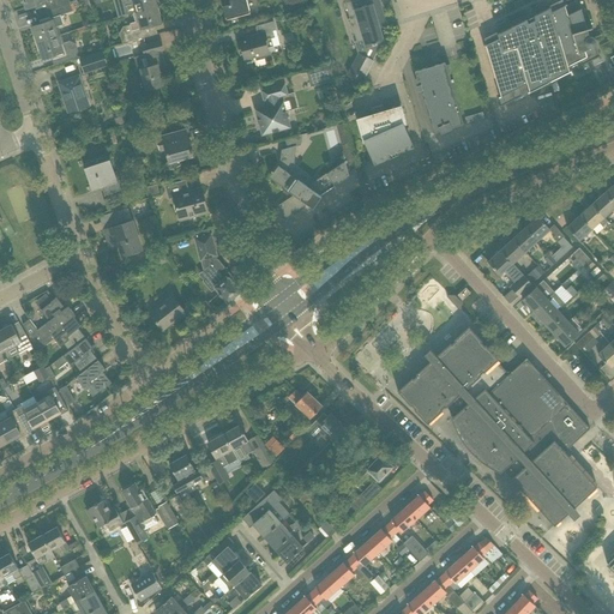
[(68,0),(23,0),(26,8),(44,2),(48,12),(65,6),(70,5),(68,0)]
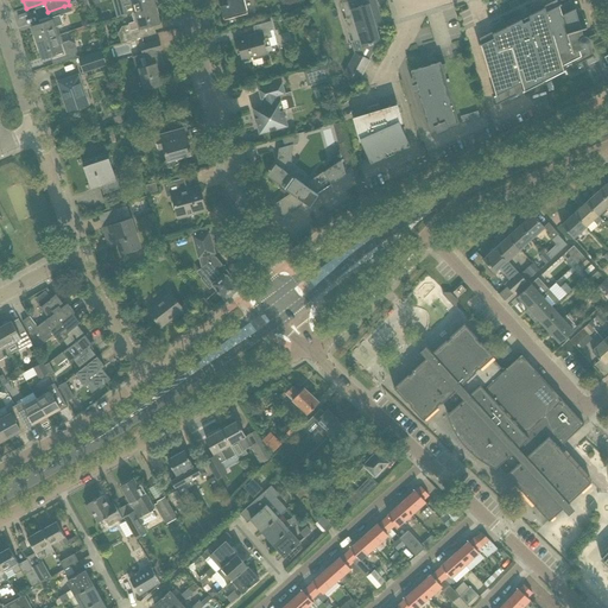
[(121,0),(126,14),(132,13),(154,7),(152,0),(121,0)]
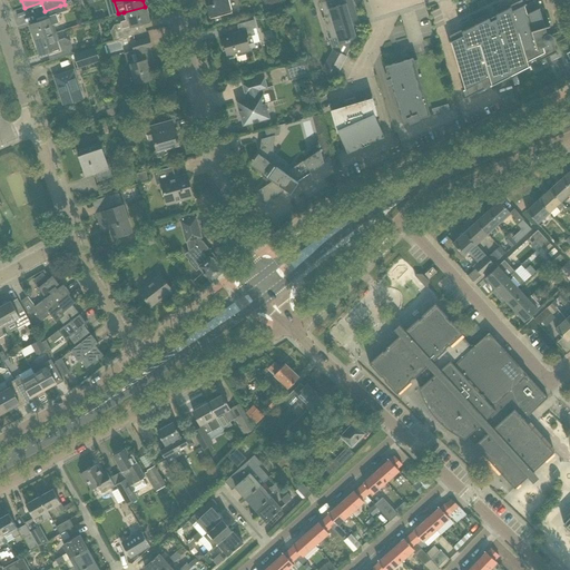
[(212,0),(214,5),(206,7),(209,19),(220,16),(223,16),(222,12),(232,10),(228,0),(212,0)]
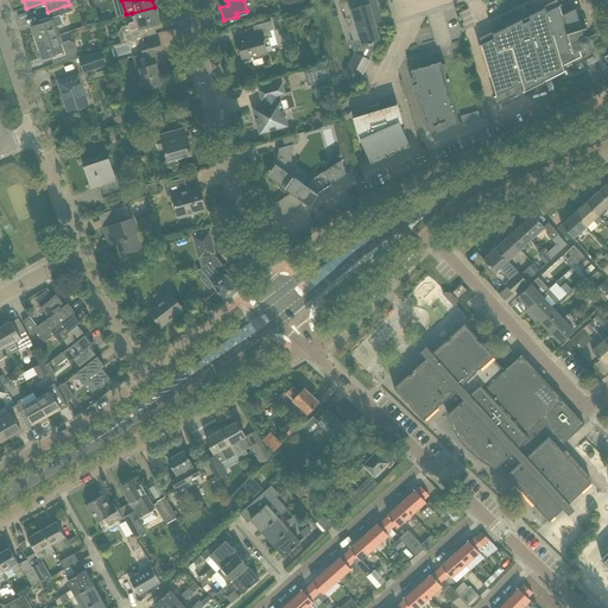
[(347,0),(341,2),(347,18),(344,19),(349,35),(352,35),(359,32),(360,39),(362,45),(358,55),(369,61),(371,61),(375,49),(373,44),(373,42),(379,40),(375,27),(379,26),(378,21),(381,20),(377,6),(377,7),(373,0),(347,0)]
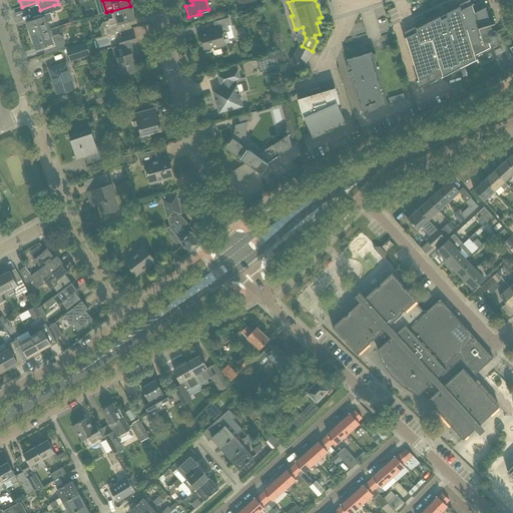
[(485,50),(474,13),(472,5),(474,4),(474,3),(461,10),(460,6),(446,13),(447,17),(444,18),(460,70),(462,69),(466,66),(470,63),(477,59),(477,58),(476,59),(475,55),(485,50)]
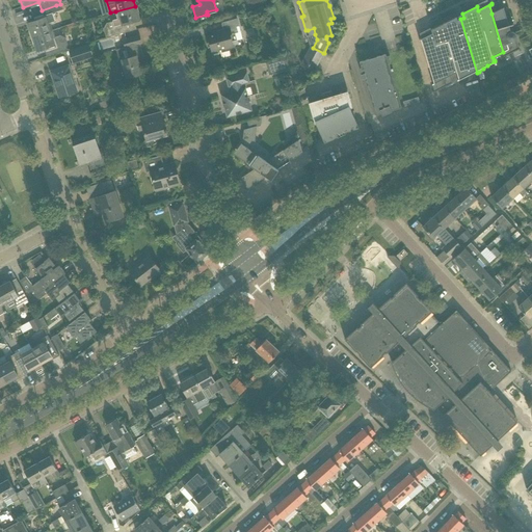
[(54,21),(52,12),(62,9),(60,4),(56,5),(42,10),(44,18),(28,23),(32,36),(52,30),(49,23),(54,21)]
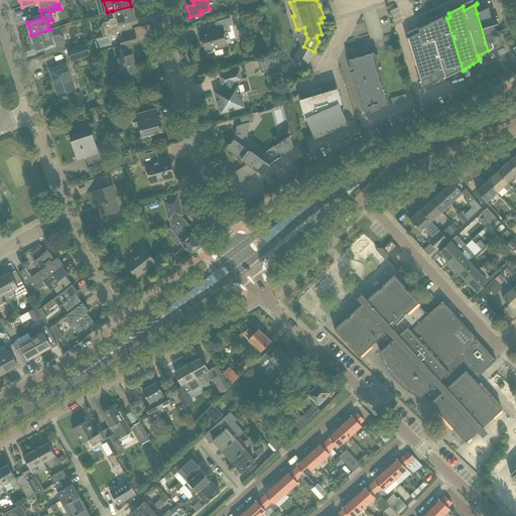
[(114,18),(109,19),(111,26),(130,20),(135,19),(131,6),(112,11),(114,18)]
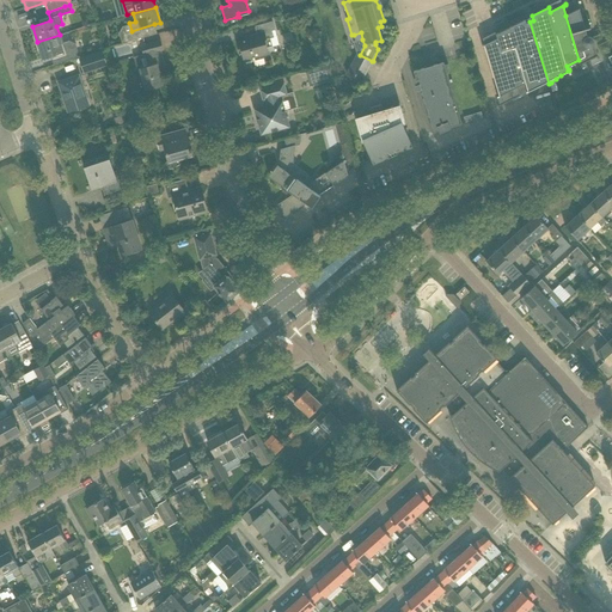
[(589,36),(587,36),(586,30),(586,29),(585,29),(579,10),(580,10),(580,8),(565,16),(579,60),(580,66),(598,56),(593,57),(591,47),(592,46),(593,44),(594,43),(594,42),(594,41),(593,38),(592,37),(591,37),(589,36)]
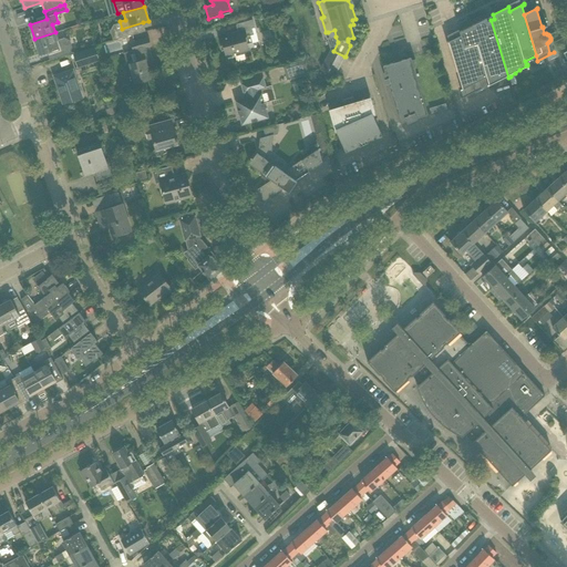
[(508,78),(491,20),(487,21),(486,18),(460,31),(461,35),(446,42),(446,43),(449,42),(463,89),(461,90),(463,90),(465,96),(461,98),(462,99),(496,81),(501,81),(506,79),(508,78)]
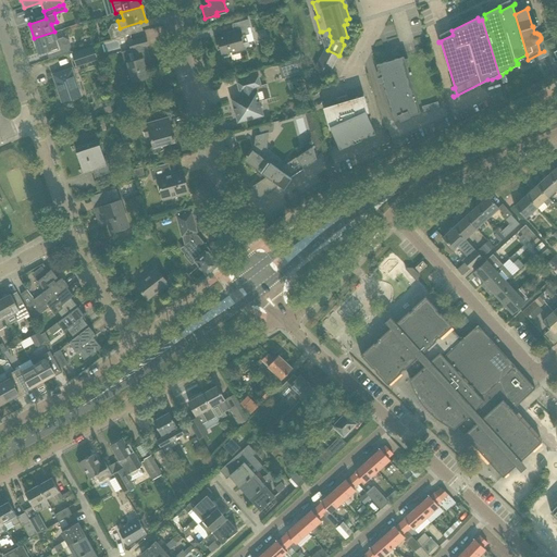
[(226,34),(214,37),(217,45),(219,44),(222,57),(231,54),(231,56),(239,53),(239,50),(245,49),(243,42),(245,42),(248,41),(248,42),(254,40),(251,34),(249,34),(247,28),(250,27),(248,20),(243,21),(232,24),(235,33),(226,35),(226,34)]
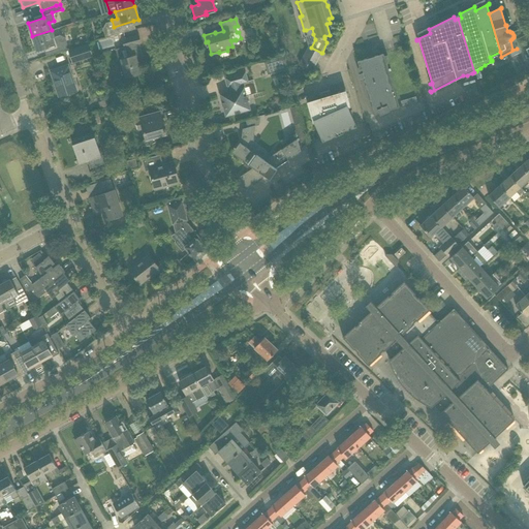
[(54,37),(52,30),(32,36),(37,51),(54,44),(56,53),(66,50),(66,48),(67,44),(65,38),(59,35),(54,37)]
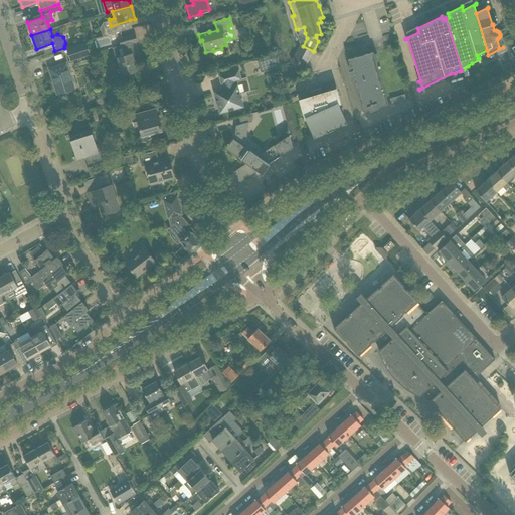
[(135,35),(125,38),(120,39),(122,46),(126,44),(127,47),(124,48),(126,56),(118,58),(123,74),(131,72),(131,74),(137,72),(134,61),(135,61),(135,62),(138,61),(138,60),(140,59),(135,42),(136,42),(135,35)]
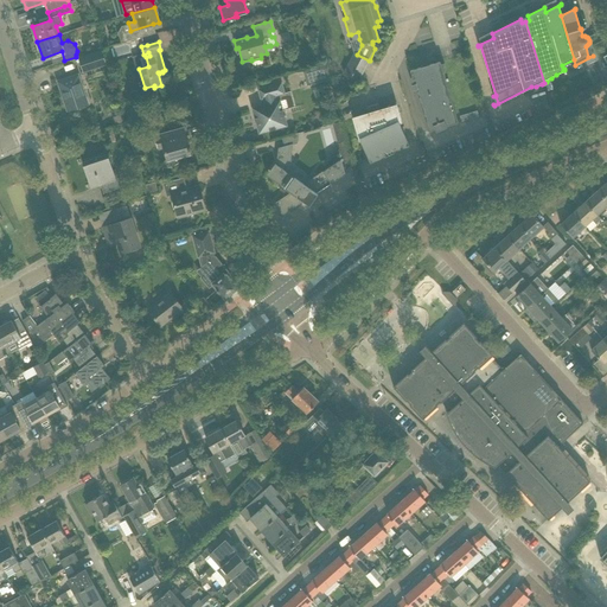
[(101,51),(78,58),(83,72),(106,64),(101,51)]
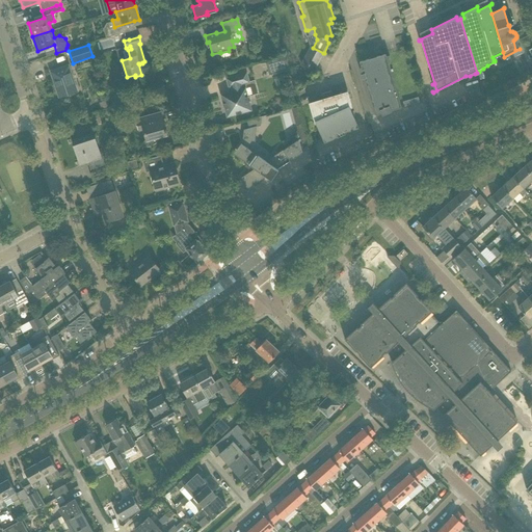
[(312,47),(302,65),(315,72),(324,53),(323,53),(313,48),(312,47)]
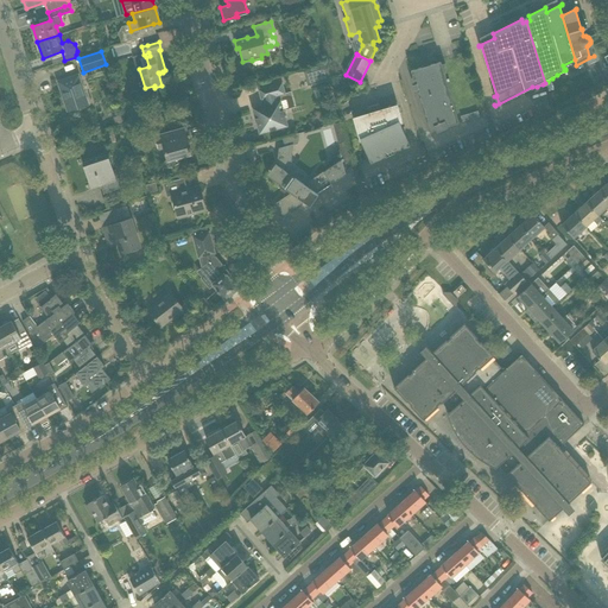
[(576,65),(575,59),(563,65),(564,70),(565,69),(565,70),(576,65)]
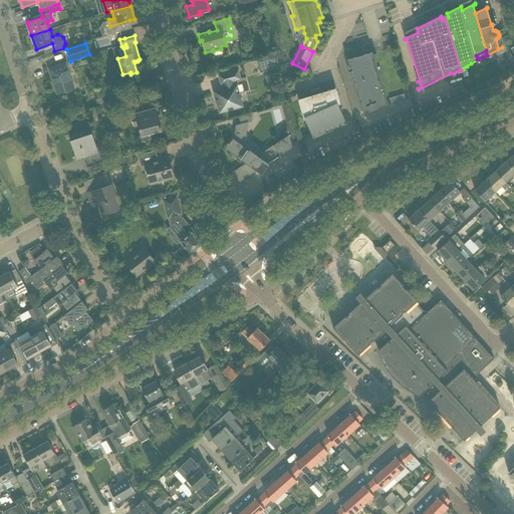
[(376,67),(376,53),(372,54),(372,52),(362,55),(361,54),(357,55),(357,56),(347,59),(362,111),(368,109),(369,111),(378,107),(378,106),(388,103),(376,67)]
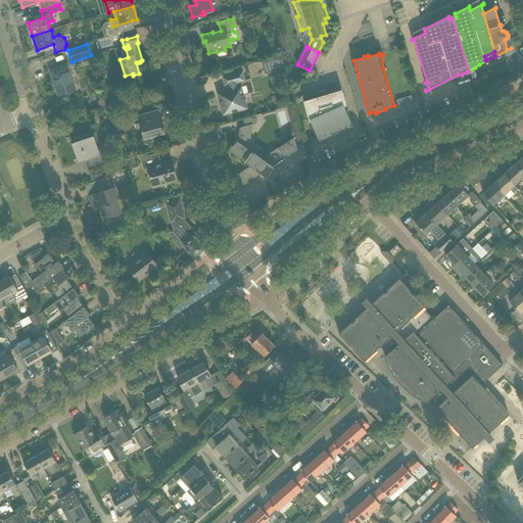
[(260,61),(265,74),(284,68),(281,55),(260,61)]
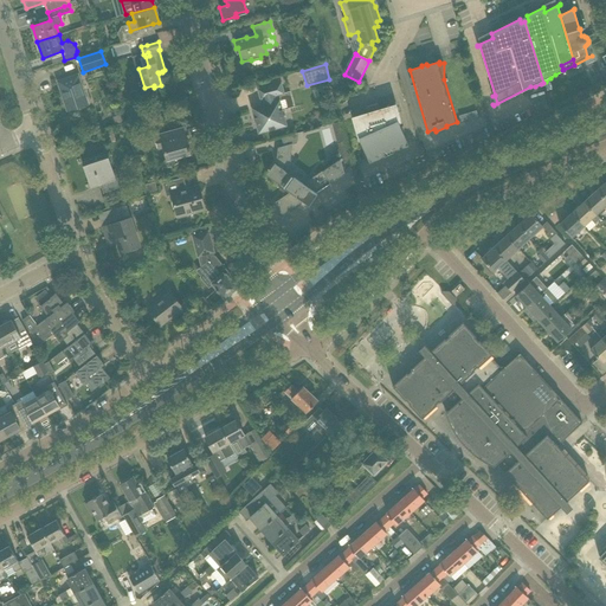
[(78,75),(69,77),(58,82),(60,89),(62,89),(65,101),(64,101),(68,110),(85,104),(78,84),(81,83),(78,75)]
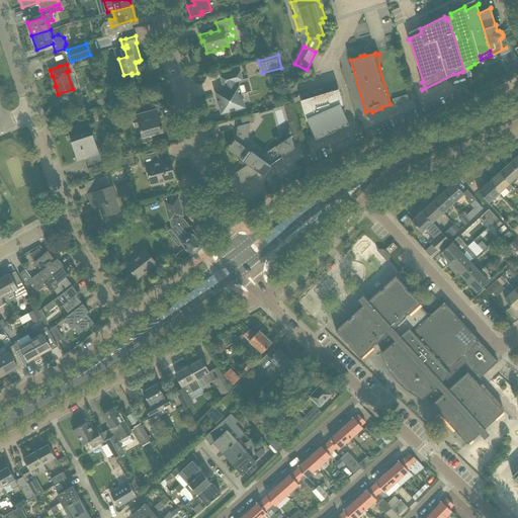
[(240,71),(230,74),(221,76),(223,85),(225,84),(227,89),(216,92),(222,113),(245,107),(243,99),(244,99),(242,93),(241,94),(239,86),(236,87),(235,82),(242,80),(240,71)]
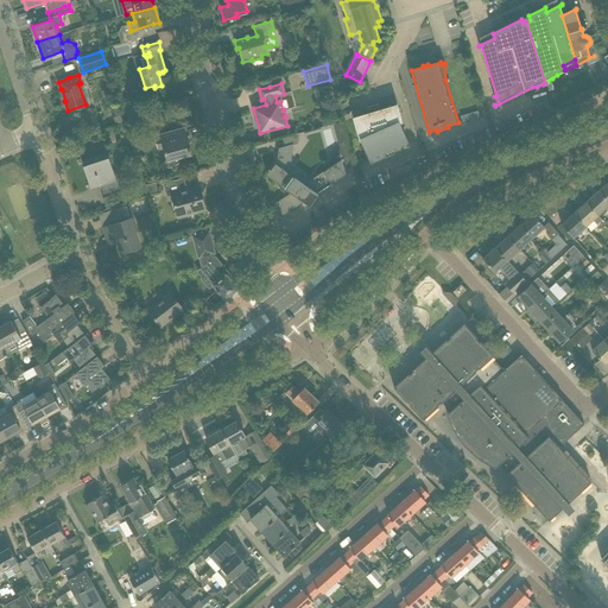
[(361,140),(371,160),(409,144),(399,124),(401,122),(397,106),(380,111),(379,106),(369,108),(371,113),(354,119),(361,140)]
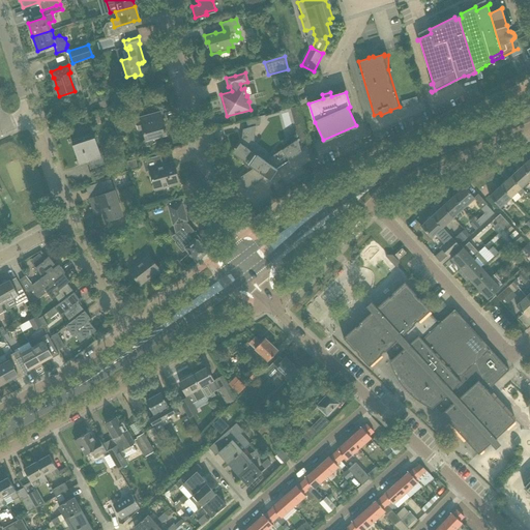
[(297,107),(291,108),(296,124),(301,122),(297,107)]
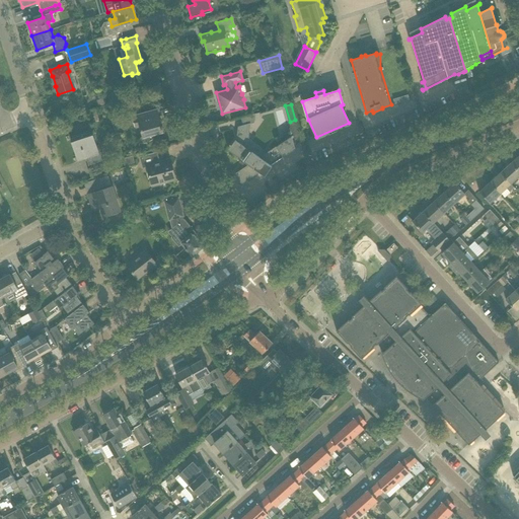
[(156,109),(147,113),(133,117),(136,127),(140,126),(143,137),(141,138),(139,141),(140,145),(144,144),(149,143),(152,141),(151,135),(162,132),(156,109)]
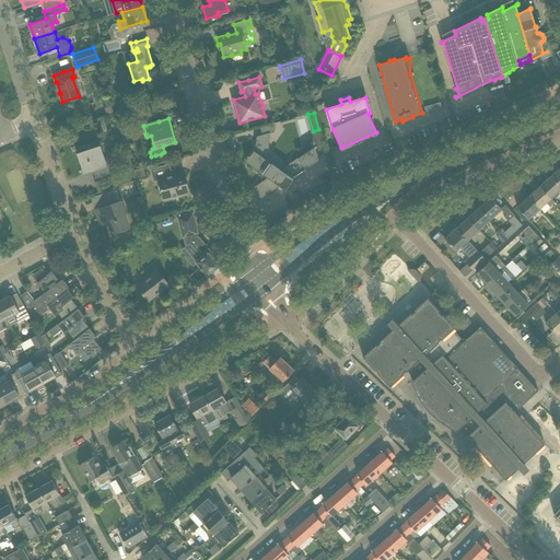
[(280,170),(267,161),(270,132),(257,137),(255,151),(246,162),(268,177),(253,187),(257,201),(280,186),(286,189),(293,179),(292,178),(318,161),(314,147),(280,170)]
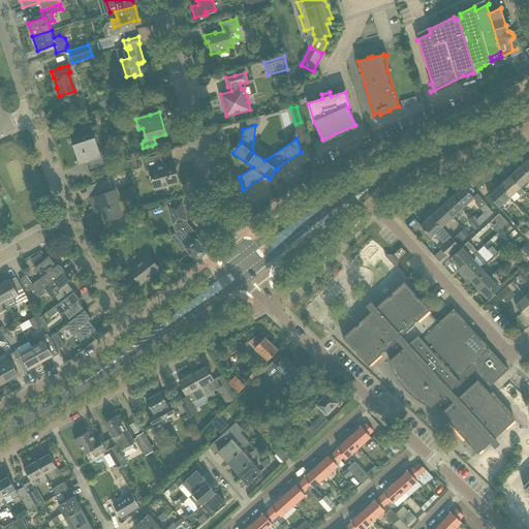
[(82,139),(72,143),(78,160),(79,164),(88,161),(90,168),(99,165),(105,163),(100,147),(97,148),(93,135),(82,139)]
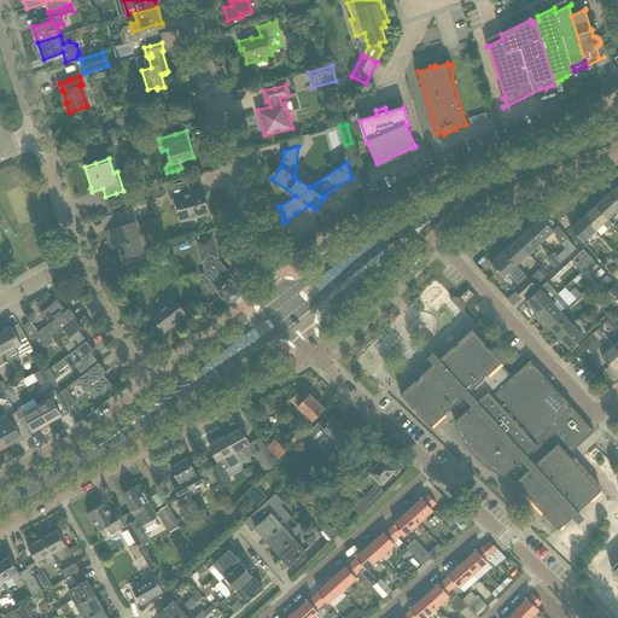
[(0,181),(3,181),(5,190),(25,181),(18,162),(0,169),(0,181)]
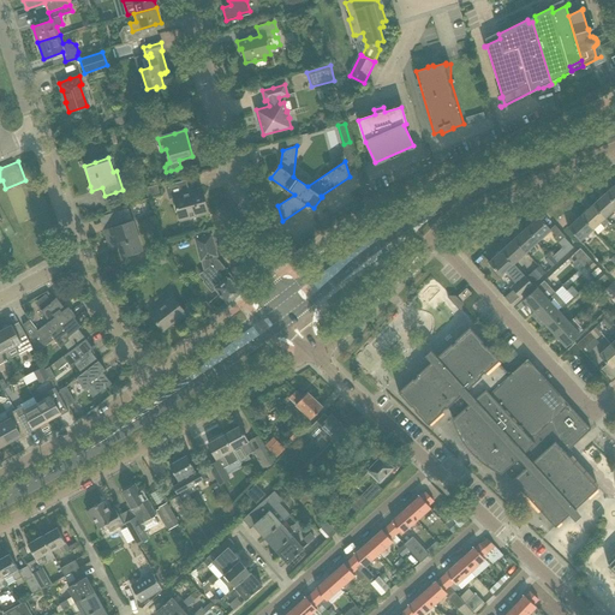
[(201,189),(189,191),(185,181),(166,187),(168,199),(173,198),(180,221),(208,213),(201,189)]
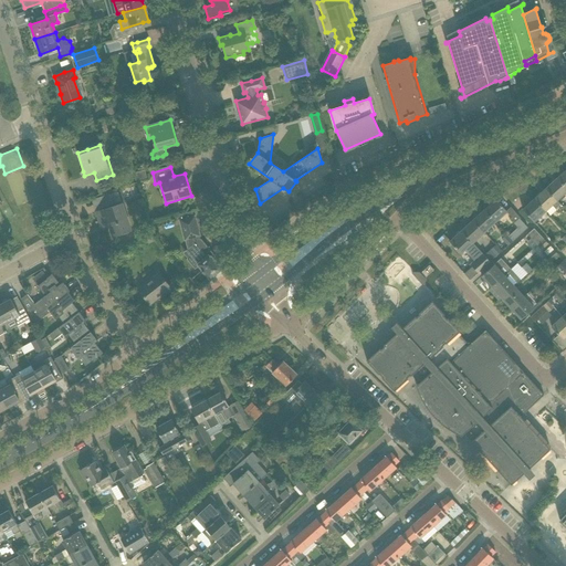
[(145,169),(136,173),(138,180),(147,178),(145,169)]
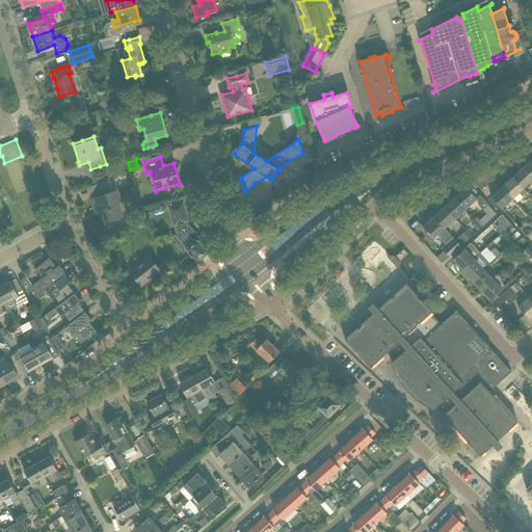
[(531,180),(531,176),(524,167),(512,177),(524,188),(531,180)]
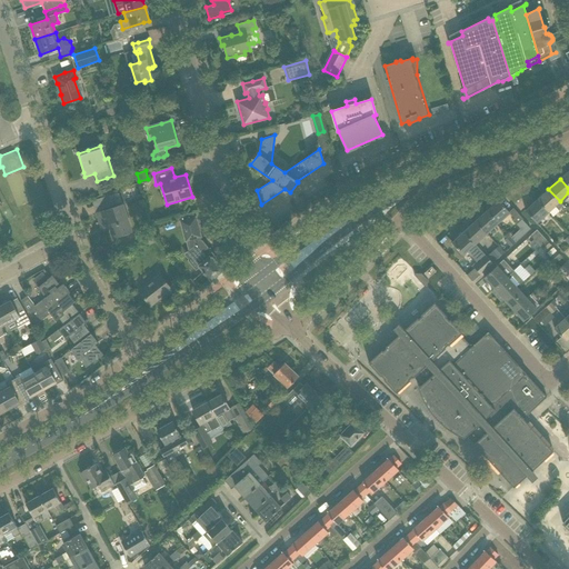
[(560,201),(548,189),(537,199),(548,212),(556,206),(558,209),(563,205),(560,201)]
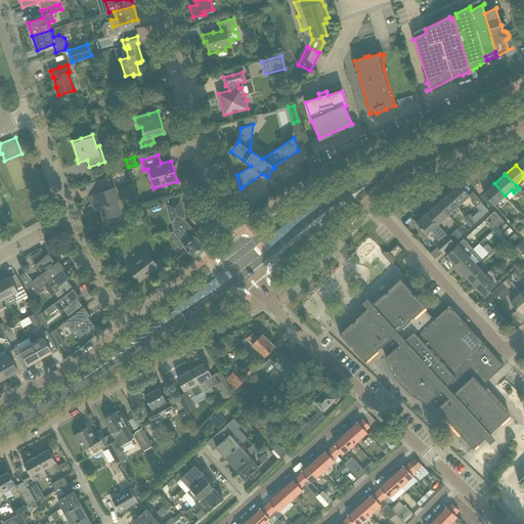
[(505,195),(494,183),(483,193),(494,206),(505,195)]
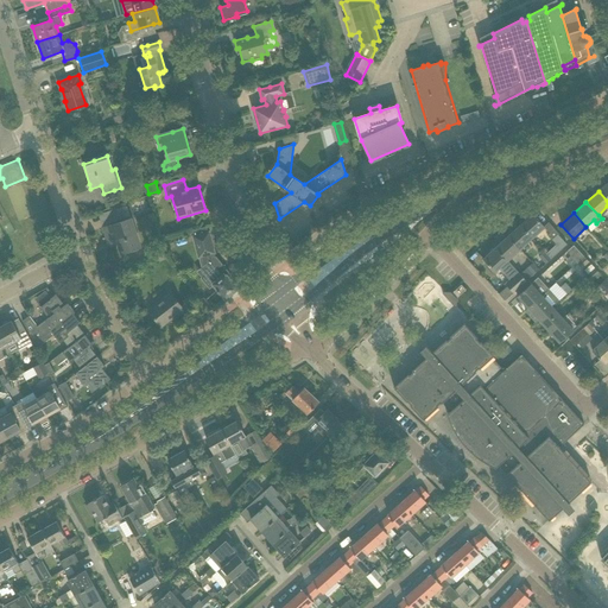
[(532,214),(520,225),(532,239),(545,227),(532,214)]
